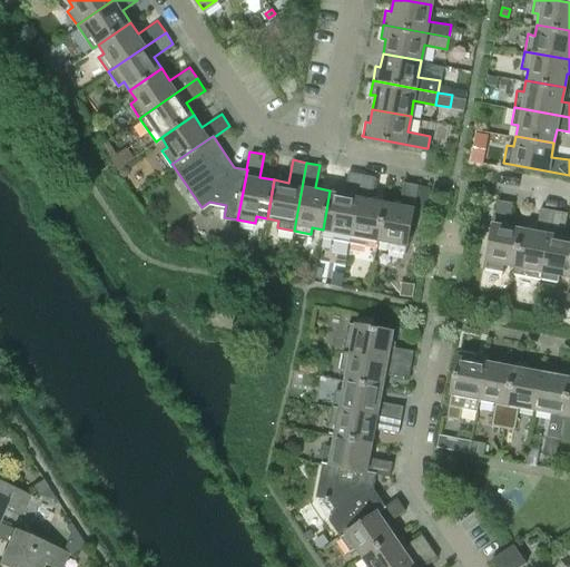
[(349,241),(362,173),(347,170),(343,193),(330,191),(323,230),(333,231),(332,237),(349,241)]
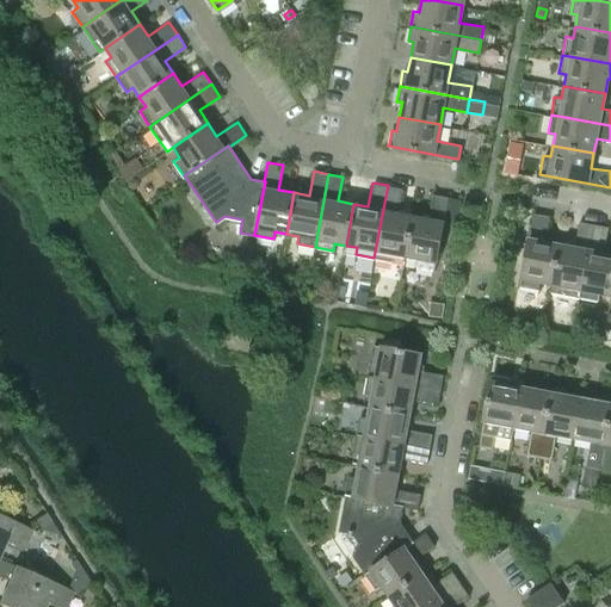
[(405,256),(413,215),(397,212),(402,187),(388,185),(374,258),(392,261),(394,254),(405,256)]
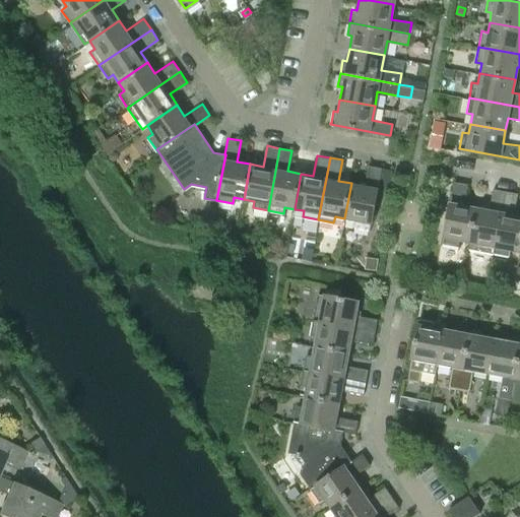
[(351,183),(344,218),(354,220),(353,227),(370,230),(377,187),(381,167),(368,165),(364,185),(351,183)]
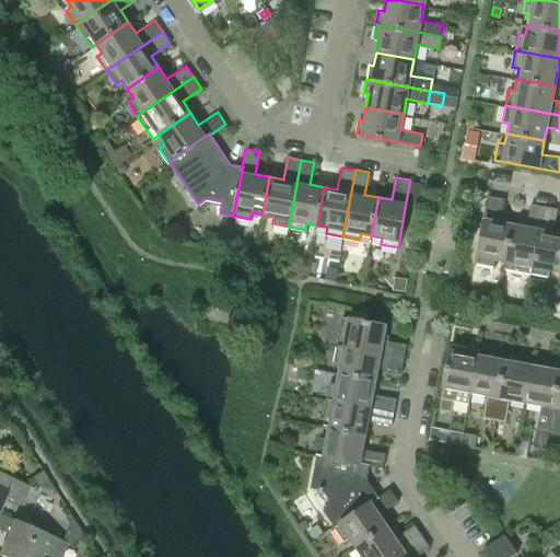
[(421,182),(410,180),(406,201),(417,204),(421,182)]
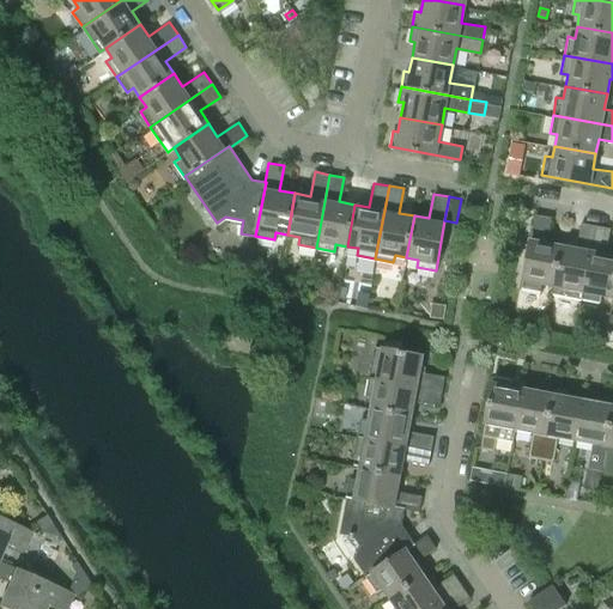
[(541,282),(553,285),(560,243),(546,241),(551,215),(535,213),(521,286),(540,290),(541,282)]
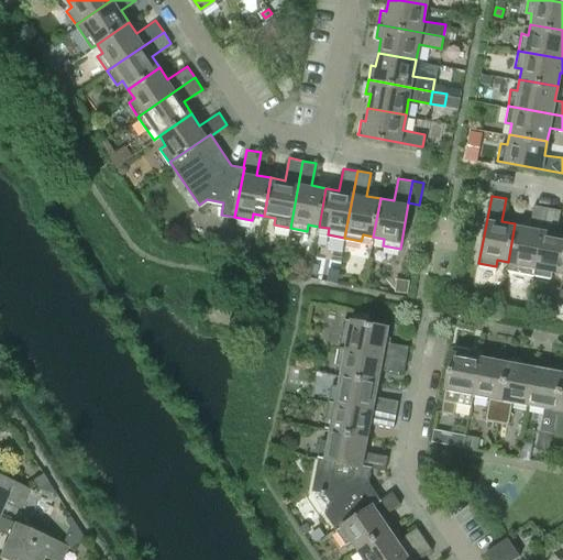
[(515,223),(508,262),(506,268),(533,273),(547,206),(533,204),(529,227),(515,223)]
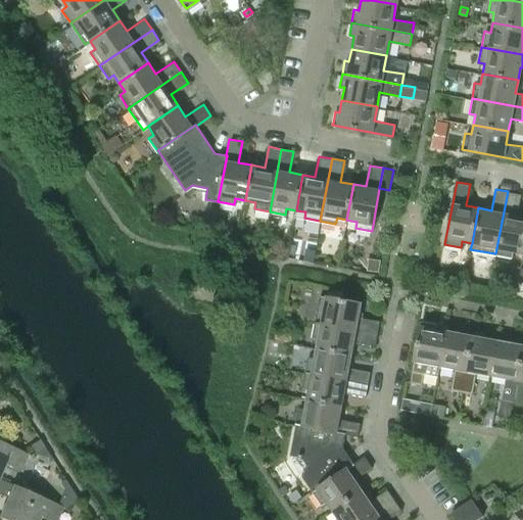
[(520,194),(508,191),(495,253),(511,256),(513,250),(522,252),(522,249),(522,216),(516,215),(520,194)]
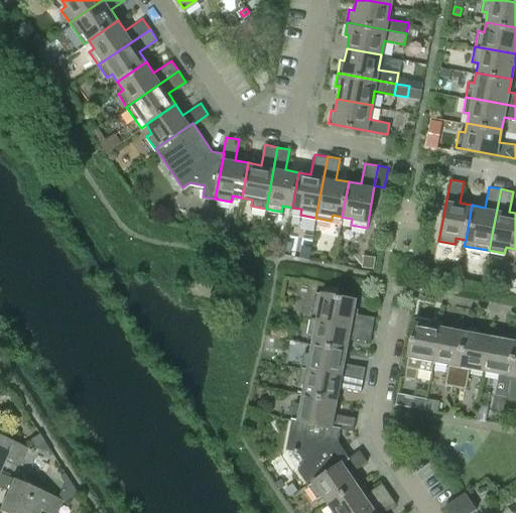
[(314,290),(310,316),(372,329),(374,315),(354,311),(356,298),(314,290)]
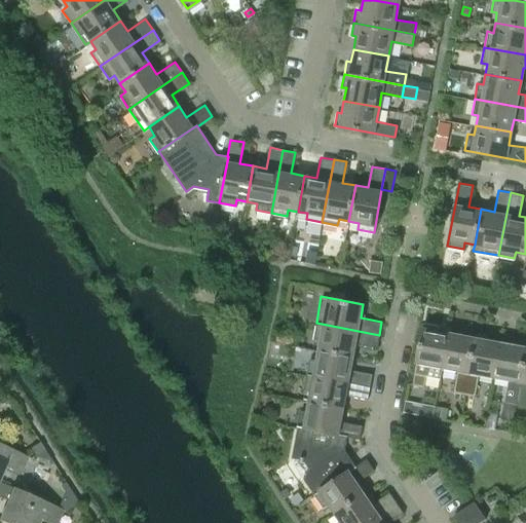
[(320,339),(317,349),(352,356),(355,343),(376,347),(379,335),(316,323),(313,338),(320,339)]
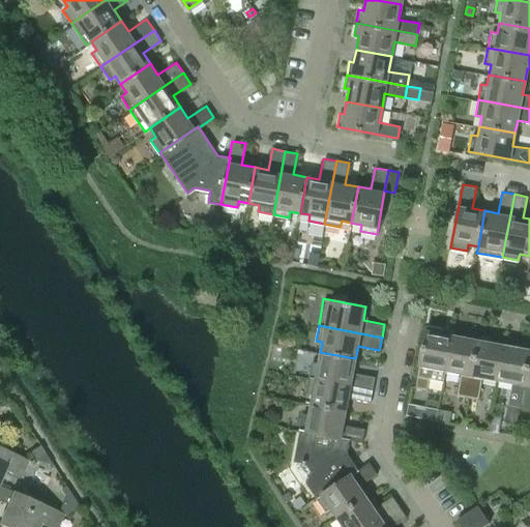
[(427,325),(415,386),(427,388),(429,378),(443,380),(445,371),(452,334),(439,332),(440,328),(428,325),(427,325)]
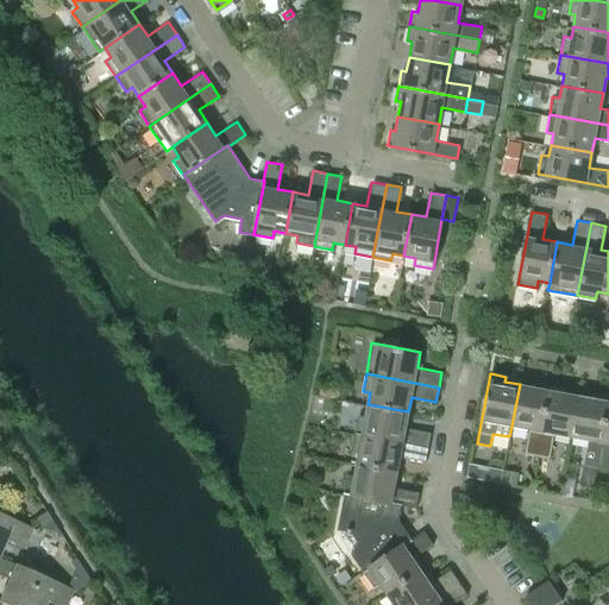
[(520,384),(512,426),(528,428),(523,453),(537,455),(550,384),(535,382),(534,386),(520,384)]
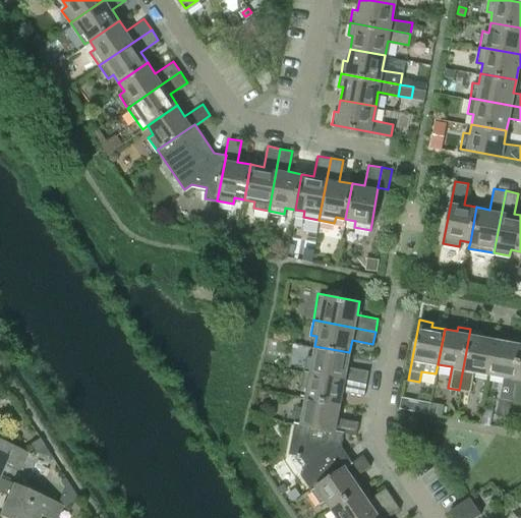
[(470,329),(459,390),(470,392),(474,371),(488,373),(495,338),(482,336),(483,332),(470,329)]
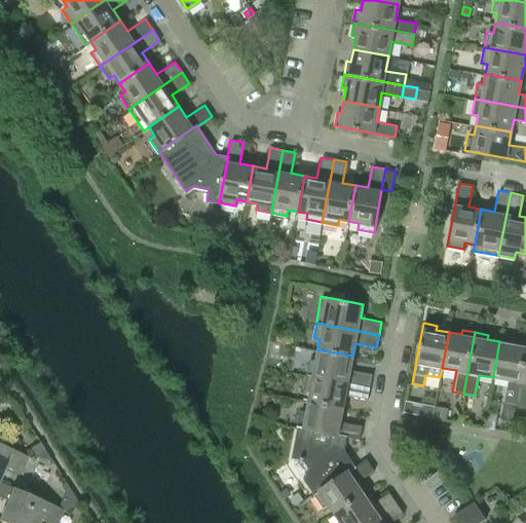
[(499,341),(493,377),(508,380),(504,401),(515,403),(525,343),(525,341),(514,339),(513,344),(499,341)]
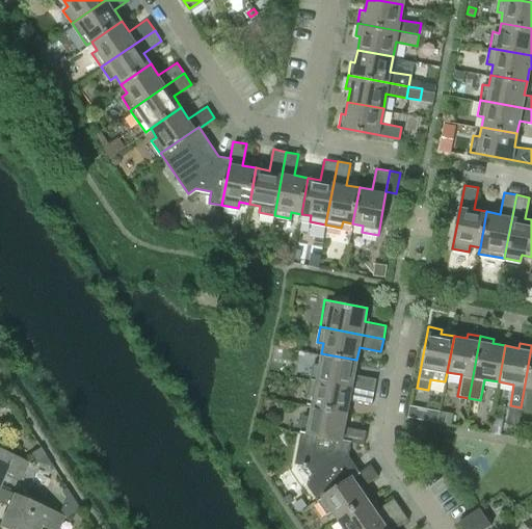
[(531,347),(521,407),(531,410),(531,408),(531,347)]
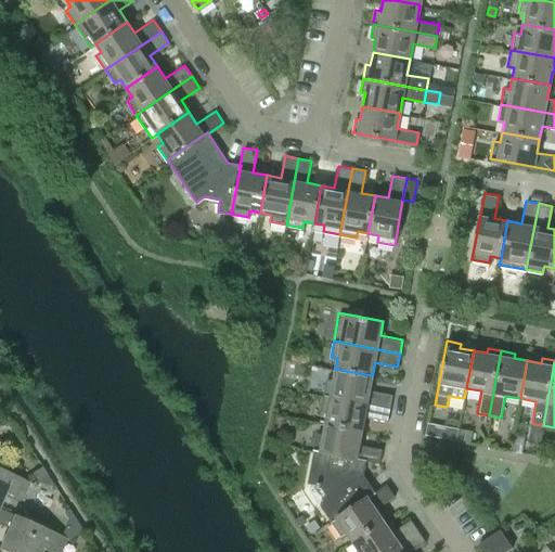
[(370,389),(372,375),(335,369),(333,379),(326,377),(323,395),(389,407),(392,394),(370,389)]
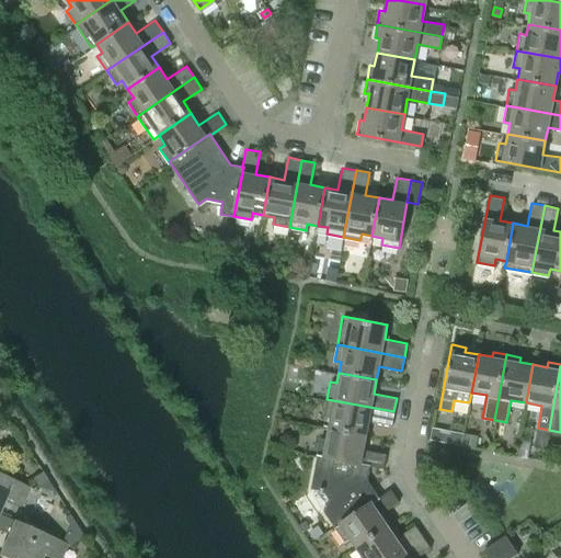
[(328,428),(366,434),(368,421),(391,424),(393,411),(327,399),(323,416),(330,417),(328,428)]
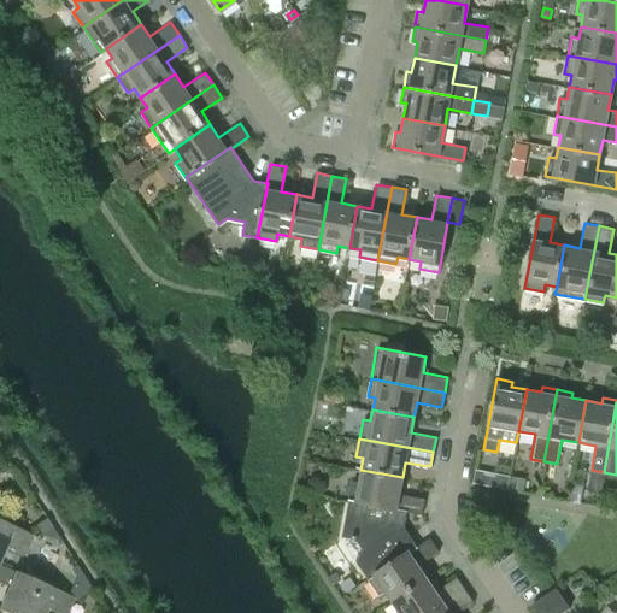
[(352,479),(348,499),(422,513),(424,497),(400,493),(403,477),(360,470),(358,482),(352,479)]
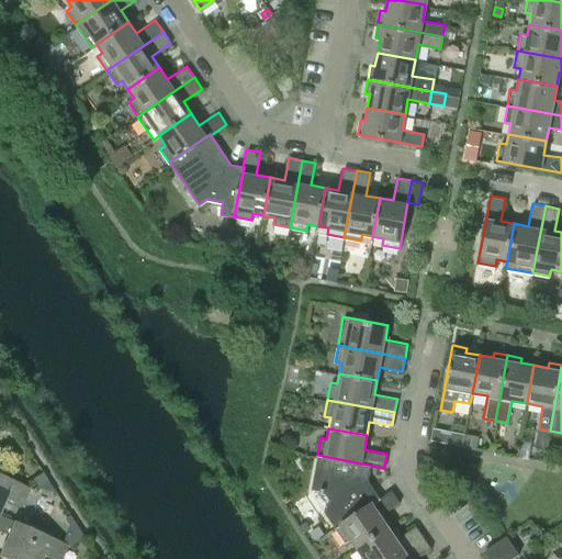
[(539,428),(535,447),(547,449),(550,431),(539,428)]
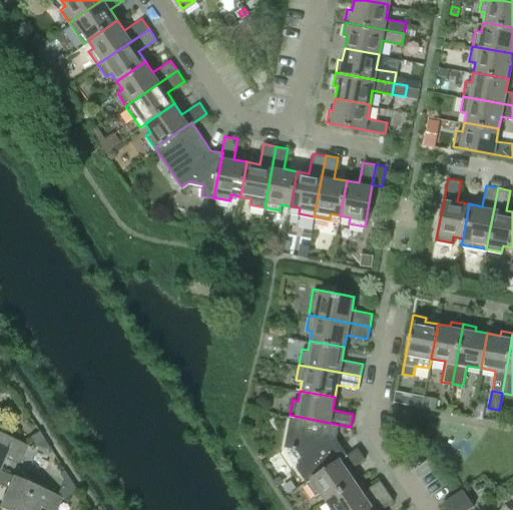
[(306,481),(306,482),(357,447),(357,446),(347,453),(336,438),(338,425),(351,427),(290,415),(290,416),(284,446),(296,448),(301,457),(297,460),(299,462),(295,465),(306,481)]
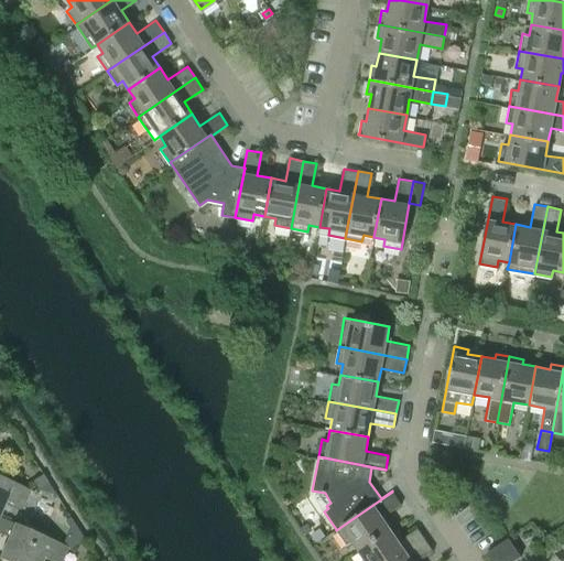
[(38,486),(46,479),(41,472),(32,477),(38,486)]
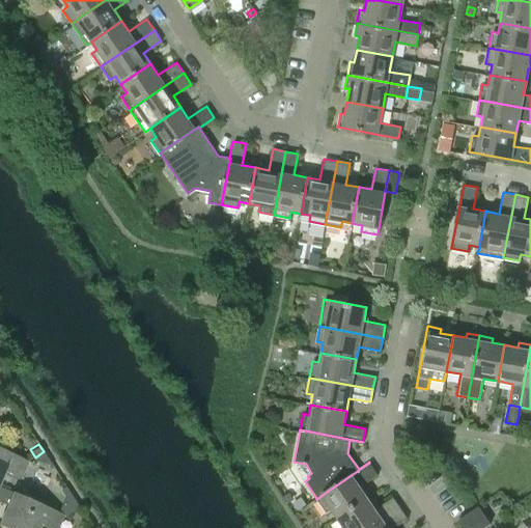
[(0,477),(3,470),(22,478),(29,461),(0,447),(0,477)]
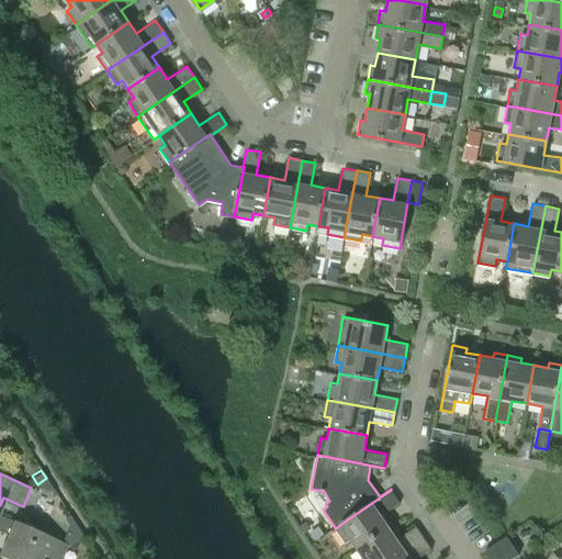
[(350,539),(357,548),(389,526),(380,514),(400,501),(391,490),(335,528),(345,543),(350,539)]
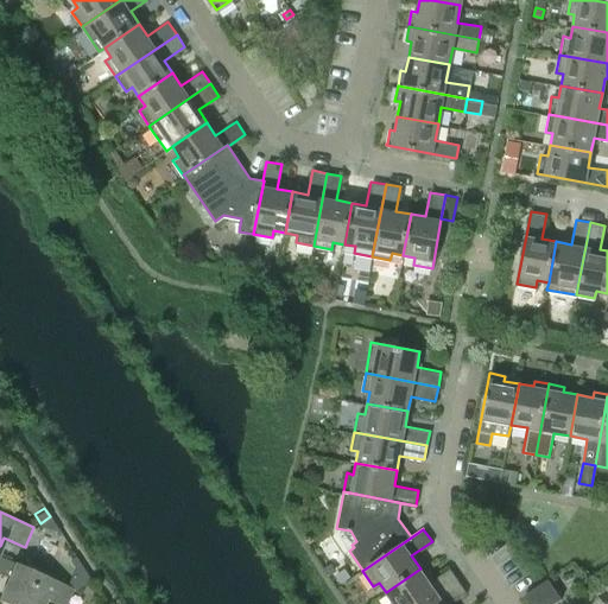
[(42,603),(44,599),(56,603),(67,603),(74,589),(0,555),(0,572),(7,577),(0,592),(0,599),(8,603),(42,603)]
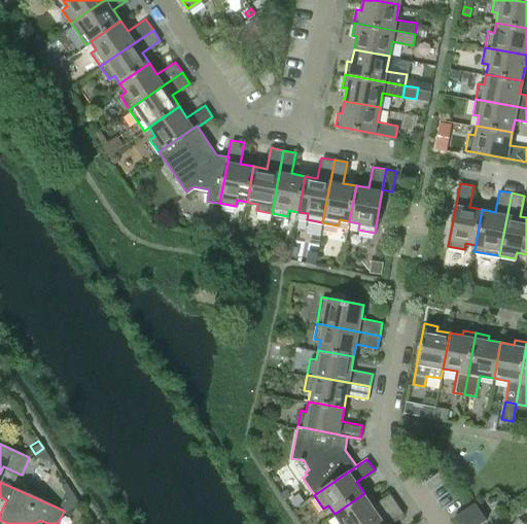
[(337,523),(364,523),(396,502),(389,492),(372,504),(364,493),(335,514),(340,522),(337,523)]
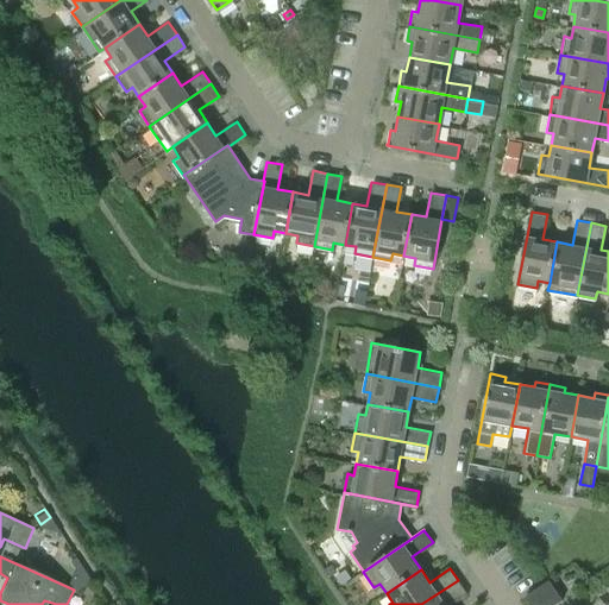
[(548,579),(523,596),(529,604),(552,604),(562,599),(548,579)]
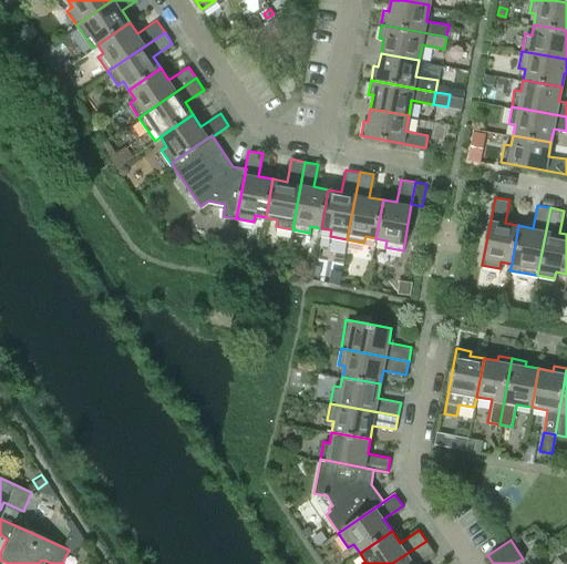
[(418,563),(434,552),(426,541),(392,563),(418,563)]
